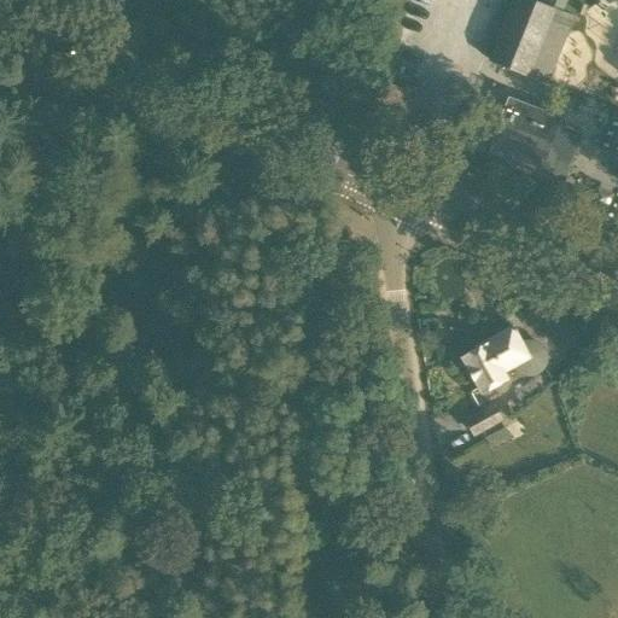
[(567,34),(575,16),(564,12),(544,5),(532,0),(512,0),(488,60),(548,85),(567,34)]
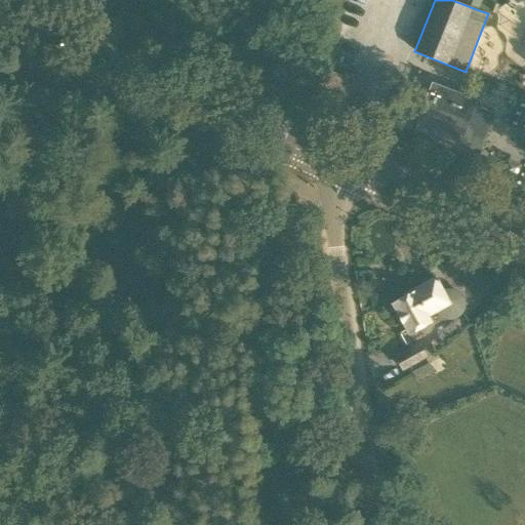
[(466,0),(465,3),(478,8),(481,0),(466,0)]
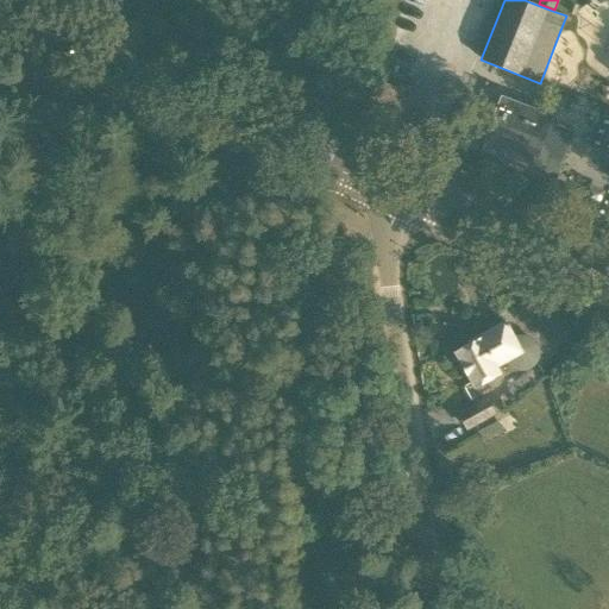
[(579,6),(571,4),(567,12),(576,16),(577,12),(579,6)]
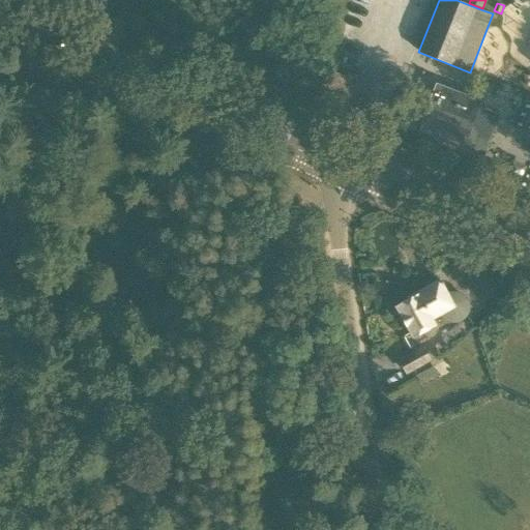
[(460,159),(481,101),(437,85),(414,143),(460,159)]
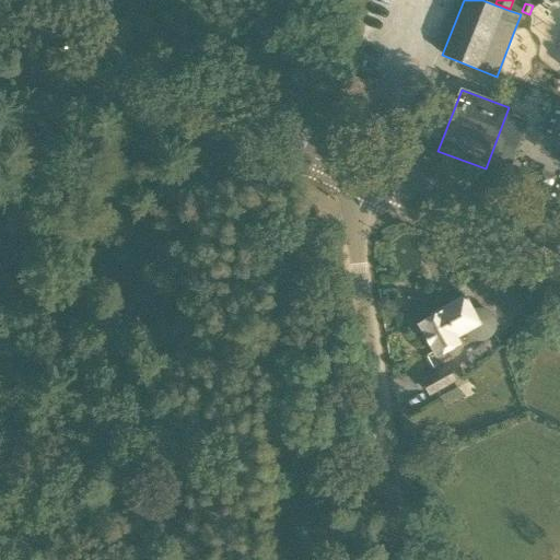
[(476,308),(473,310),(465,296),(441,311),(441,312),(420,324),(430,343),(438,357),(461,343),(456,337),(465,333),(467,335),(469,338),(471,339),(475,341),(478,341),(481,341),(485,341),(488,340),(490,338),(493,336),(494,334),(497,330),(497,327),(498,324),(497,321),(496,317),(493,315),(491,312),(489,311),(486,308),(482,308),(479,308),(476,308)]
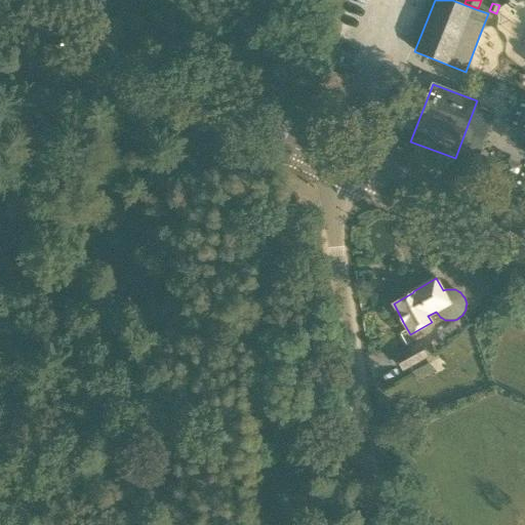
[(404,369),(421,360),(427,357),(419,345),(397,357),(404,369)]
